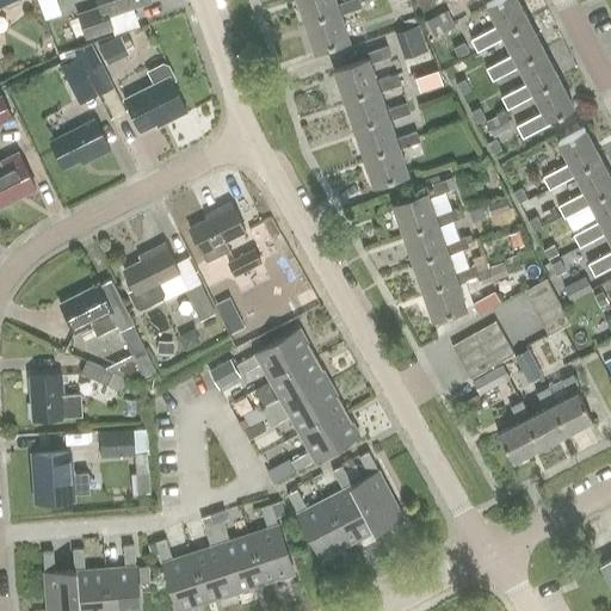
[(56,0),(38,0),(44,18),(61,12),(56,0)]
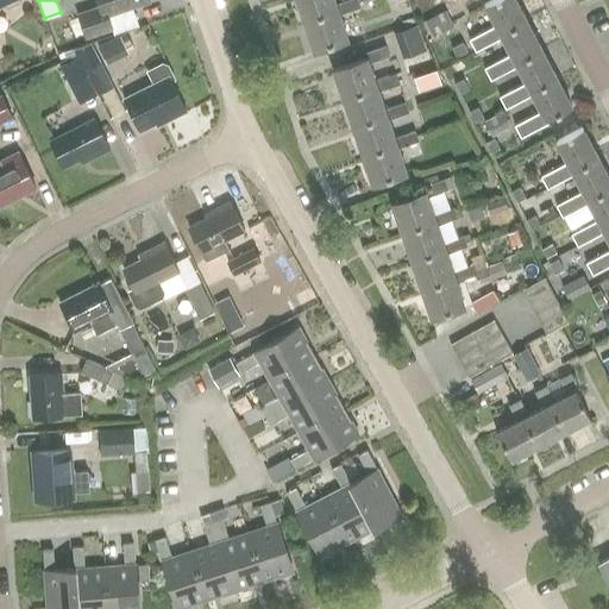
[(107,17),(150,2),(149,0),(96,0),(100,7),(77,16),(86,38),(86,39),(112,30),(107,17)]
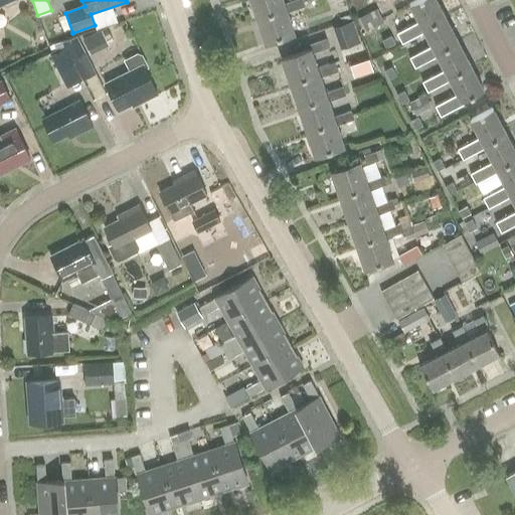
[(285,9),(284,5),(281,0),(247,0),(254,19),(285,9)]
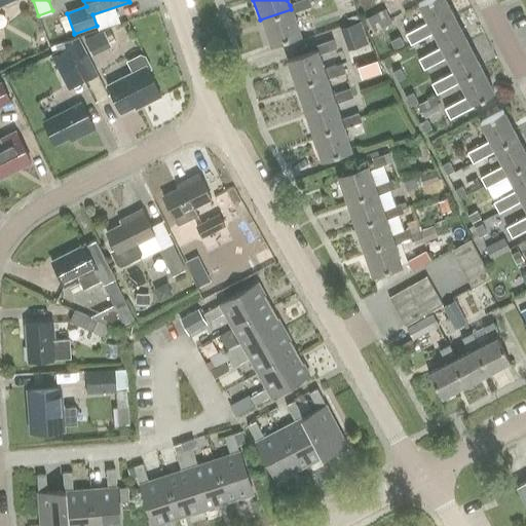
[(291,9),(260,20),(269,45),(299,35),(292,14),(309,8),(306,0),(304,0),(290,5),(291,9)]
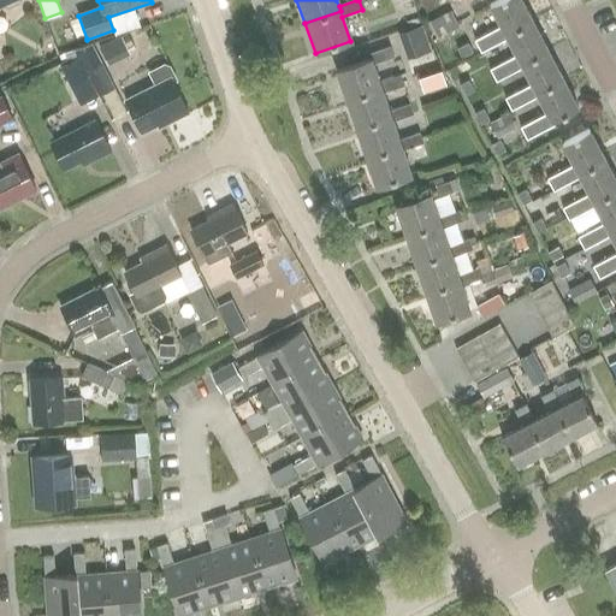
[(481,53),(489,49),(507,40),(504,35),(532,22),(520,0),(501,0),(489,6),(499,28),(475,40),(481,53)]
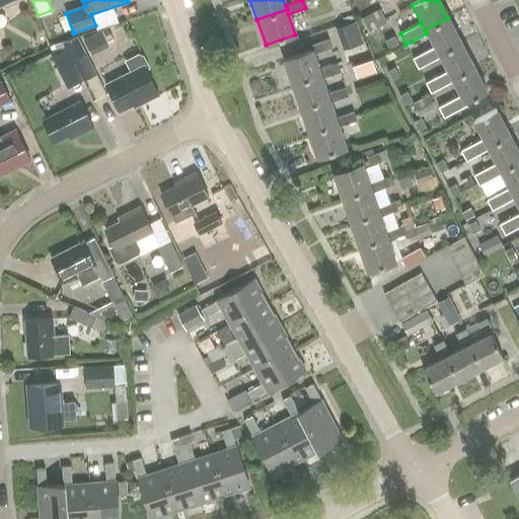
[(369,29),(386,23),(381,10),(364,16),(369,29)]
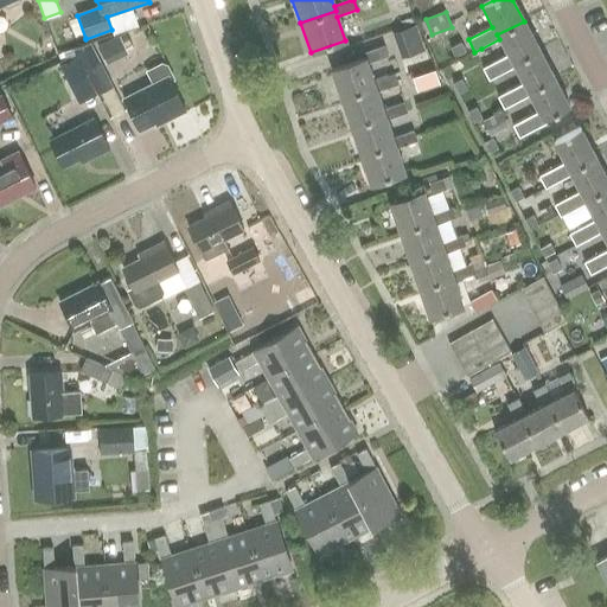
[(512,64),(540,50),(524,21),(497,34),(499,39),(508,56),(483,68),(490,81),(513,69),(512,64)]
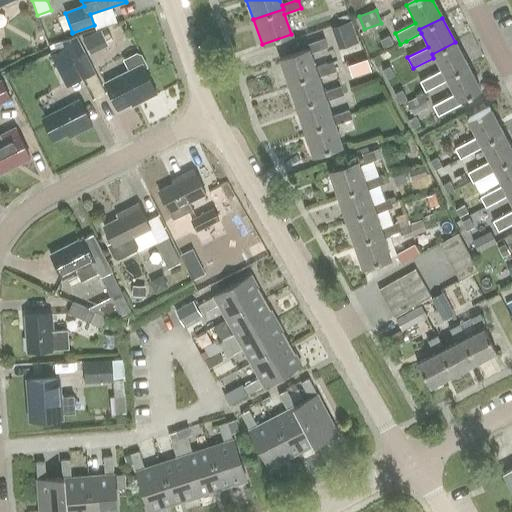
[(355,35),(350,21),(330,28),(335,42),(355,35)]
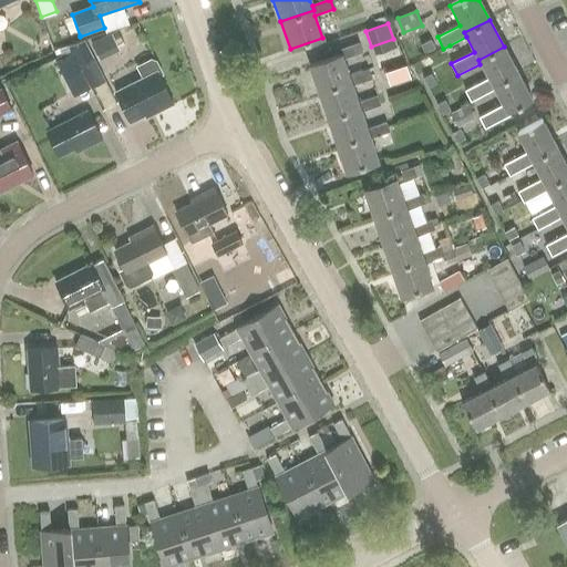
[(421,44),(424,52),(434,47),(431,39),(421,44)]
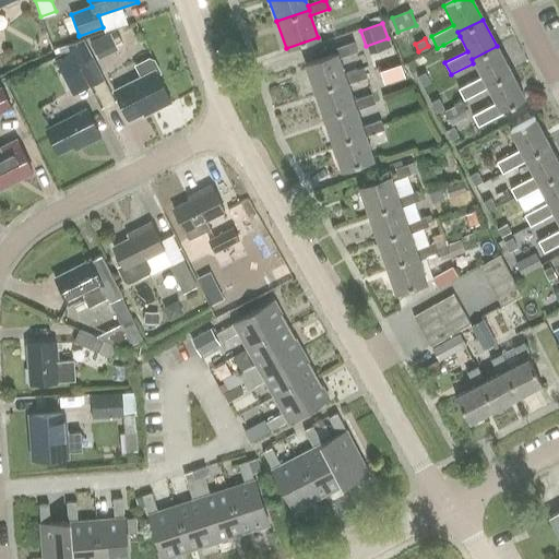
[(88,86),(90,87),(104,80),(83,40),(68,45),(72,52),(88,86)]
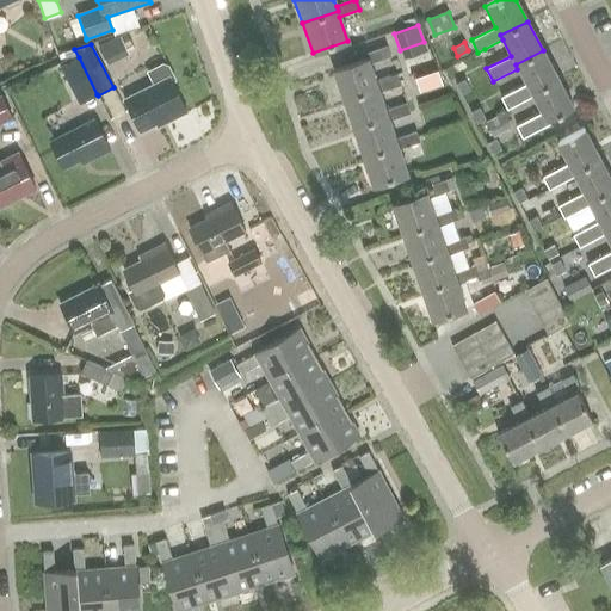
[(376,88),(375,82),(369,66),(389,59),(386,48),(364,55),(365,60),(332,71),(341,99),(376,88)]
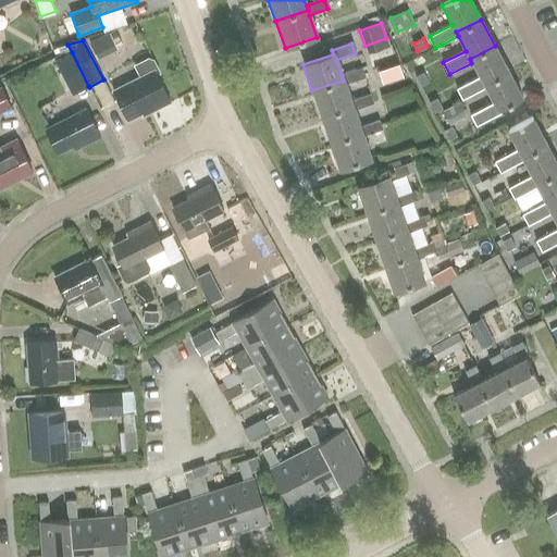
[(483,85),(508,72),(495,46),(470,59),(471,63),(479,77),(457,89),(462,100),(485,88),(483,85)]
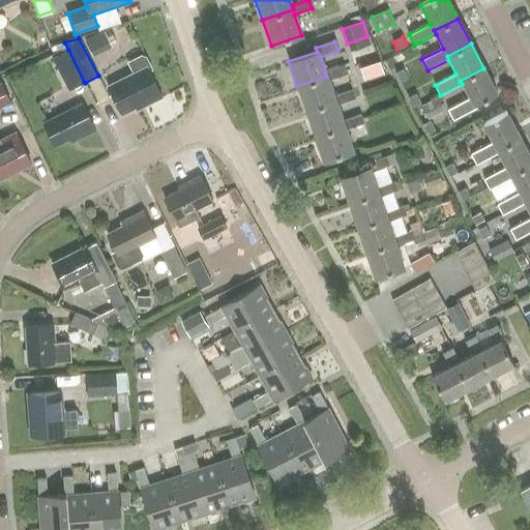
[(76,65),(67,50),(53,57),(59,69),(63,71),(76,65)]
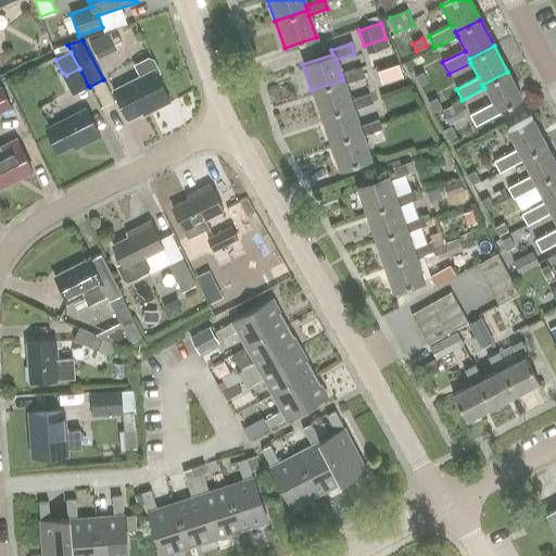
[(140,77),(113,91),(127,121),(151,109),(152,111),(169,102),(155,75),(160,74),(153,61),(148,60),(135,66),(140,77)]
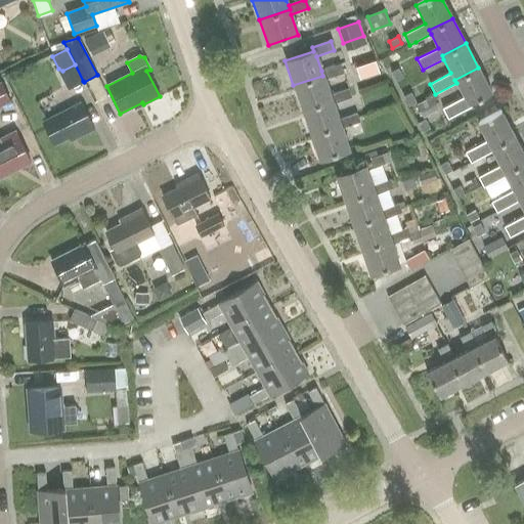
[(356,81),(380,73),(375,58),(351,67),(356,81)]
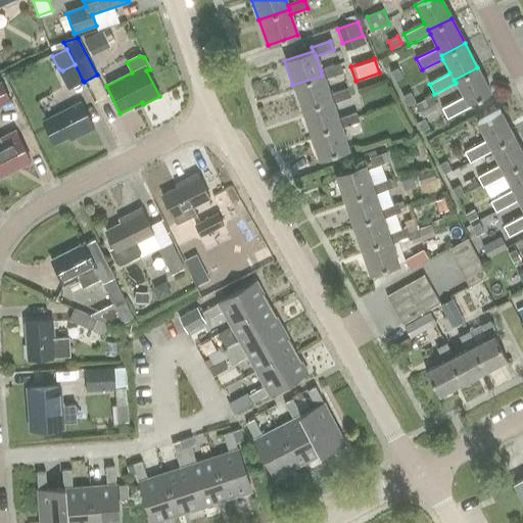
[(331,99),(329,95),(324,80),(341,75),(338,65),(321,70),(322,76),(292,85),(301,109),(331,99)]
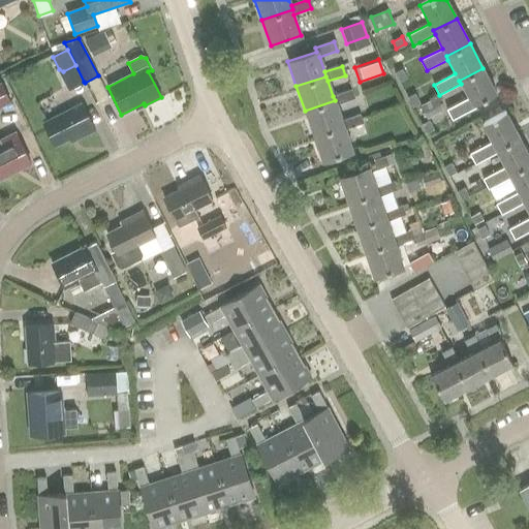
[(407,78),(402,68),(394,71),(399,82),(407,78)]
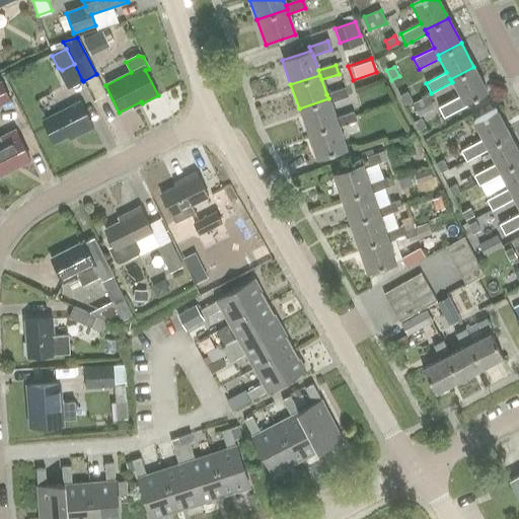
[(444,118),(450,115),(465,107),(463,103),(487,92),(473,67),(450,79),(452,82),(459,96),(438,107),(444,118)]
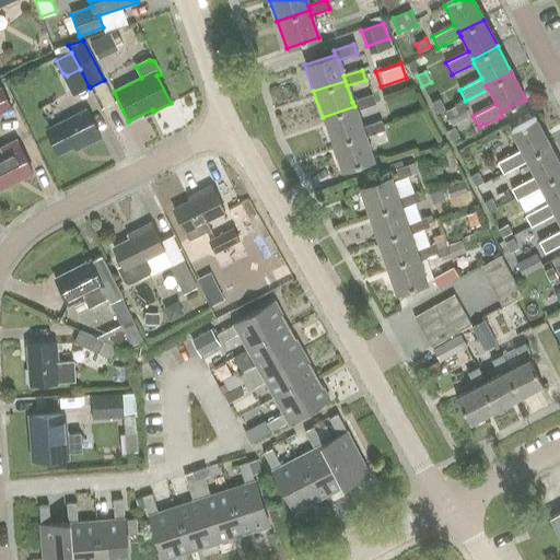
[(0,112),(12,106),(1,85),(0,85),(0,112)]
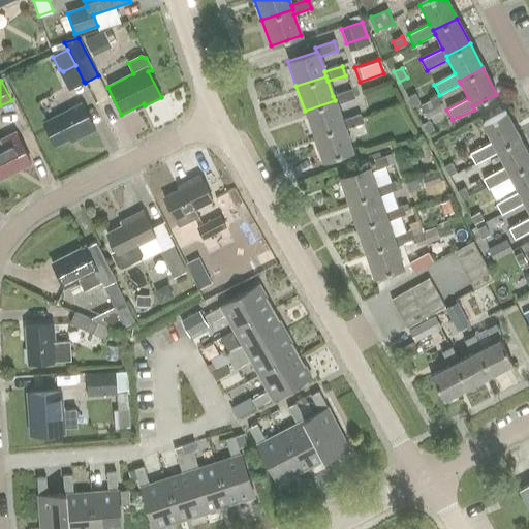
[(343,125),(342,121),(336,105),(353,99),(350,90),(333,96),(335,100),(305,111),(313,135),(343,125)]
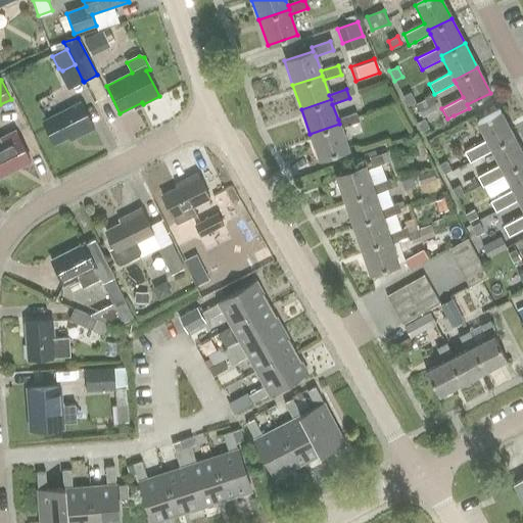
[(402,95),(408,104),(415,101),(410,91),(402,95)]
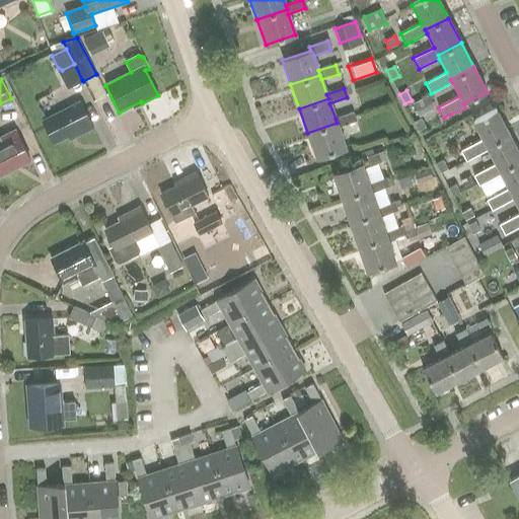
[(419,116),(436,107),(430,94),(413,102),(419,116)]
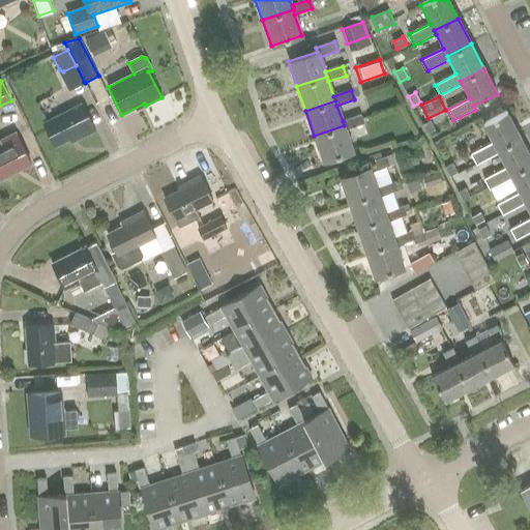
[(75,141),(95,130),(82,104),(43,123),(56,147),(74,138),(75,141)]
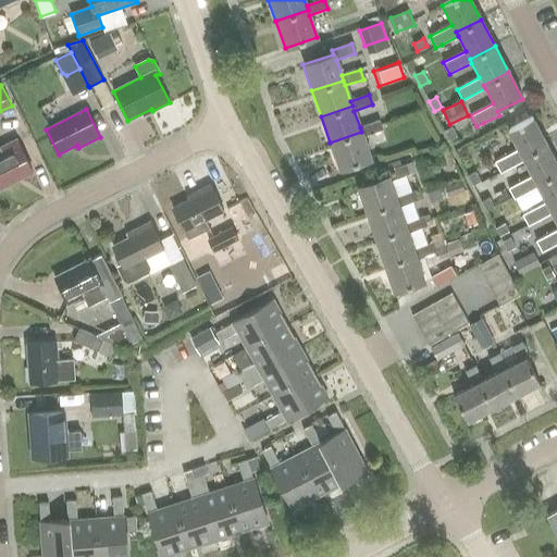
[(500,173),(507,170),(523,161),(521,158),(546,145),(533,118),(508,131),(518,150),(495,162),(500,173)]
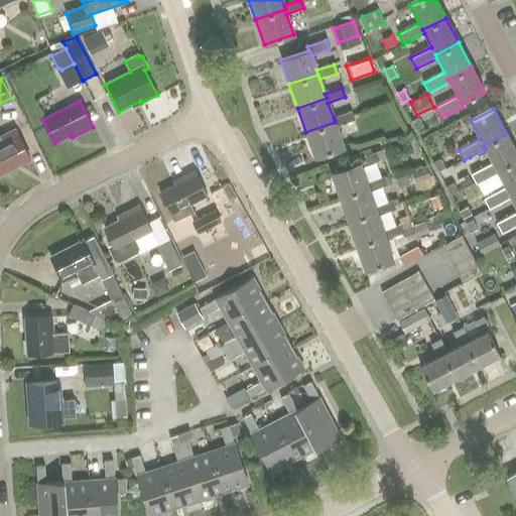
[(335,122),(305,132),(314,157),(343,147),(336,127),(353,121),(350,112),(334,118),(335,122)]
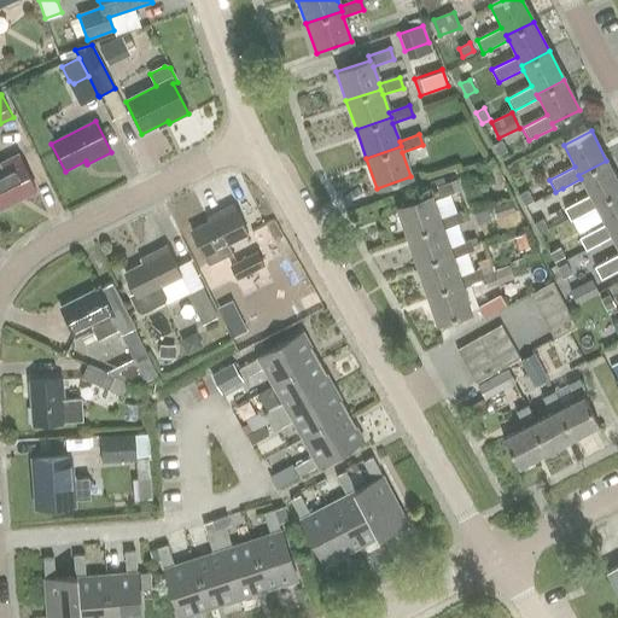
[(501,139),(493,144),(499,155),(507,151),(501,139)]
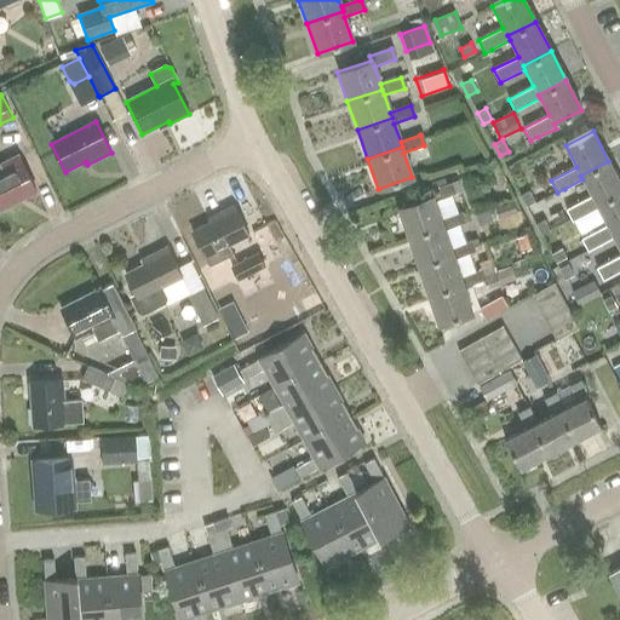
[(18,156),(0,165),(0,208),(36,190),(18,156)]
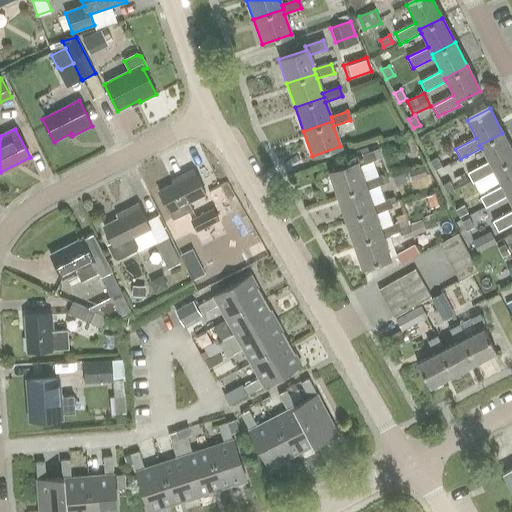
[(473,182),(479,179),(494,171),(492,169),(511,158),(511,151),(502,133),(479,145),(481,148),(488,161),(467,172),(473,182)]
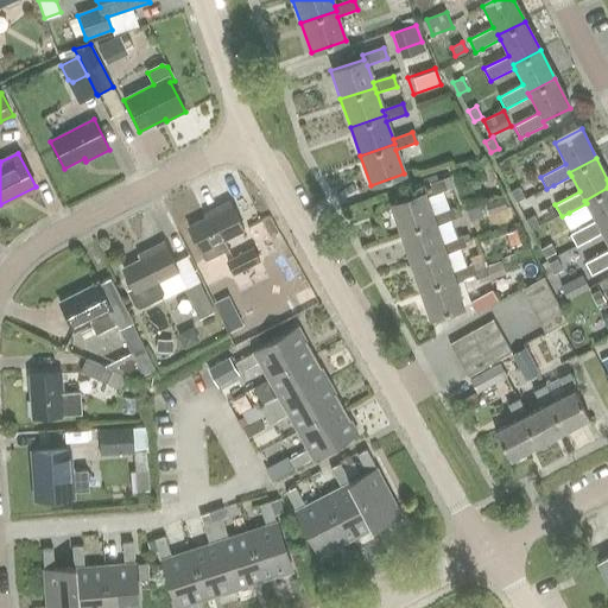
[(424,191),(390,203),(399,232),(435,220),(432,214),(426,196),(448,189),(443,178),(423,185),(424,191)]
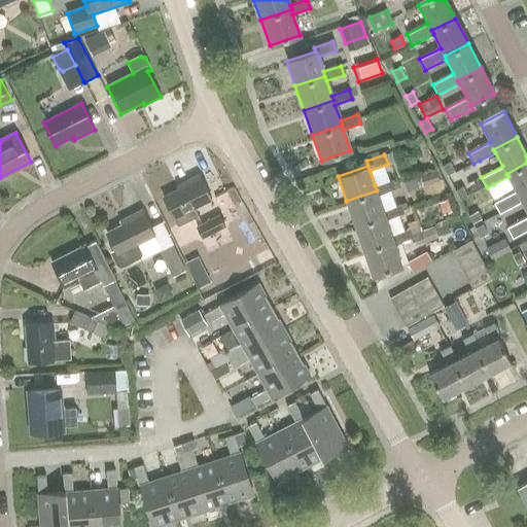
[(442,165),(447,174),(455,170),(450,162),(442,165)]
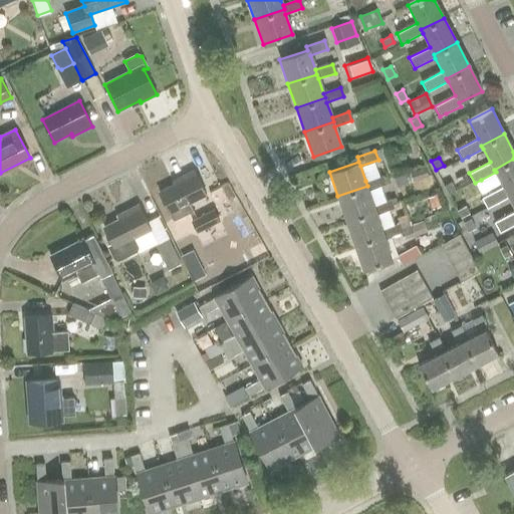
[(487,208),(493,204),(508,197),(507,195),(513,190),(513,159),(494,170),(496,172),(503,186),(482,197),(487,208)]
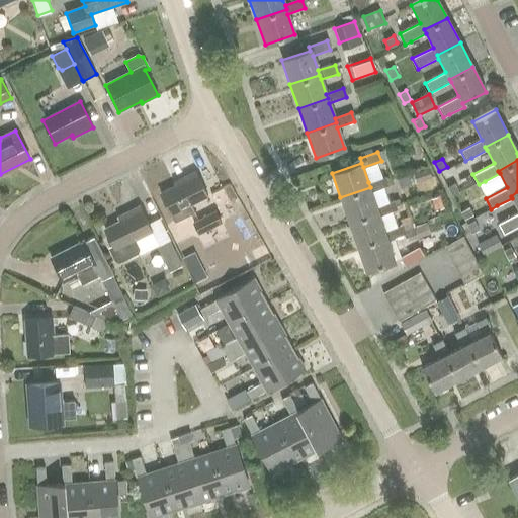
[(432,178),(428,168),(412,173),(415,183),(432,178)]
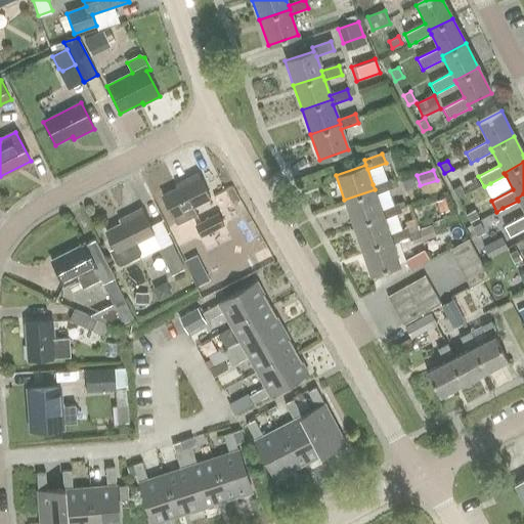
[(192,207),(209,199),(197,174),(180,182),(181,185),(162,195),(172,217),(173,216),(177,224),(197,214),(192,207)]
